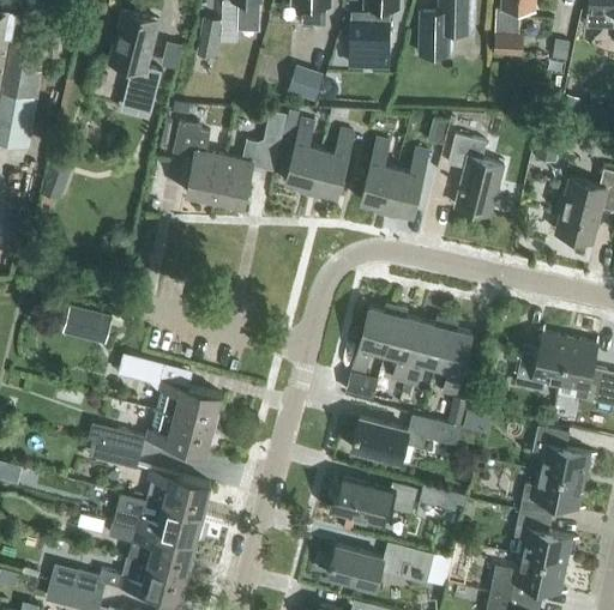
[(262,1),(260,0),(226,0),(227,1),(239,1),(238,30),(258,30),(259,1),(262,1)]
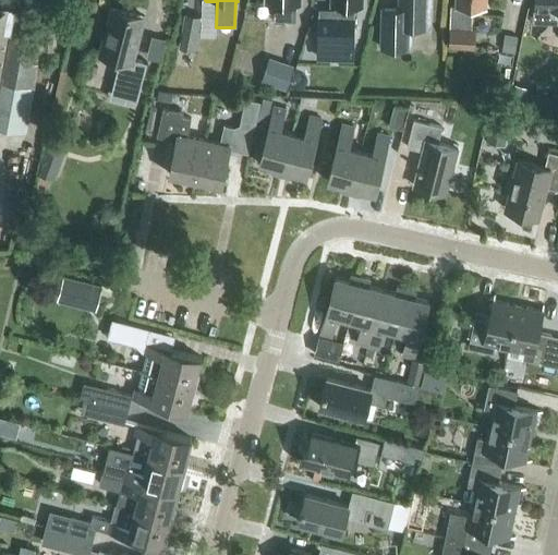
[(299,5),(299,0),(263,0),(264,5),(275,5),(275,22),(295,23),(295,5),(299,5)]
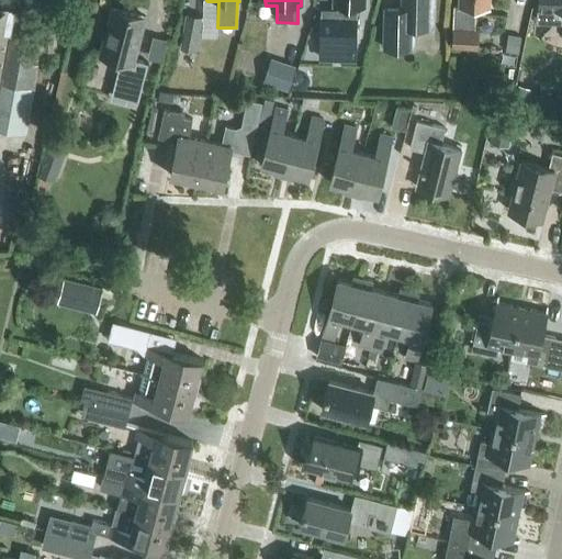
[(363,8),(363,3),(367,1),(366,0),(334,0),(334,7),(337,8),(337,20),(321,19),(321,45),(356,46),(357,8),(363,8)]
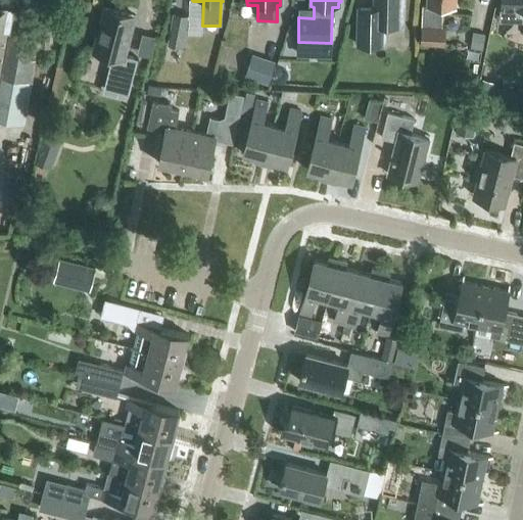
[(402,28),(402,0),(374,0),(374,11),(358,11),(358,48),(385,48),(386,27),(402,28)]
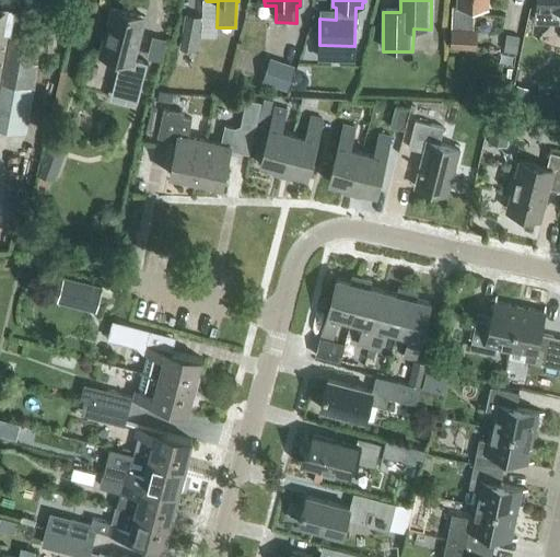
[(458,0),(458,8),(452,8),(450,48),(476,50),(477,32),(473,32),(474,10),(486,11),(486,0),(458,0)]
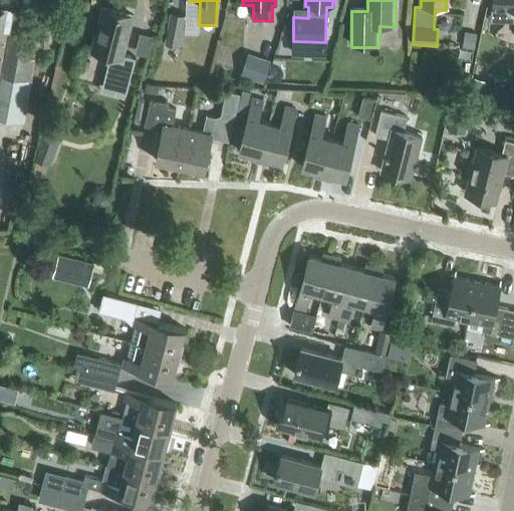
[(513,0),(492,0),(493,10),(513,10),(513,0)]
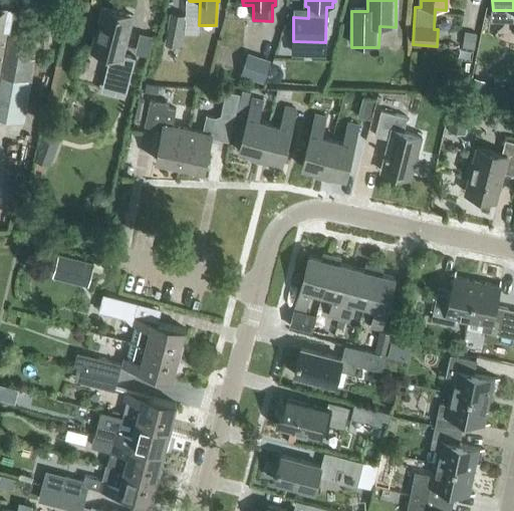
[(0,119),(23,124),(35,61),(30,60),(34,38),(9,33),(13,11),(0,8),(0,5),(1,1),(0,1),(0,119)]
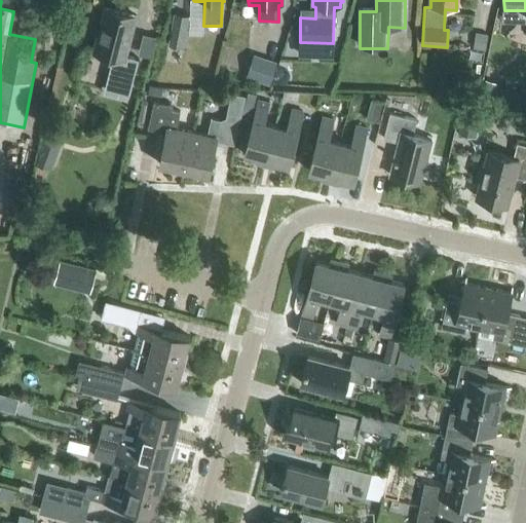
[(128,98),(138,62),(125,59),(137,19),(104,10),(92,54),(116,61),(108,92),(128,98)]
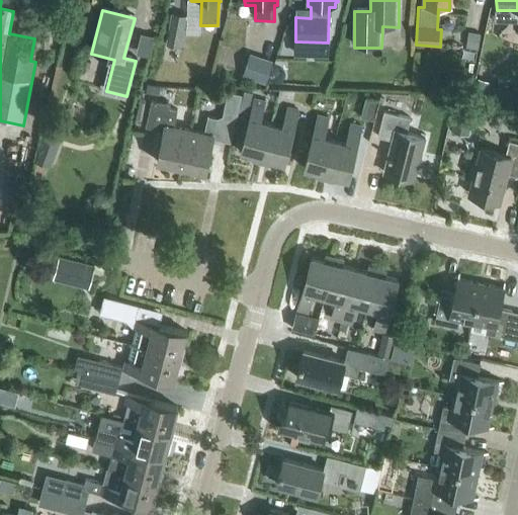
[(180,50),(186,17),(171,15),(165,47),(180,50)]
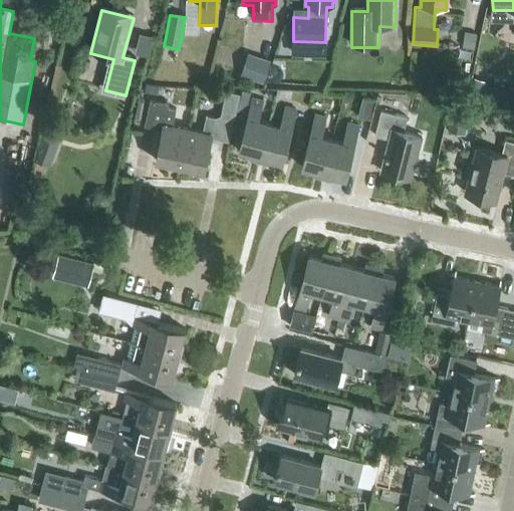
[(142,46),(134,45),(133,53),(154,57),(158,34),(145,32),(142,46)]
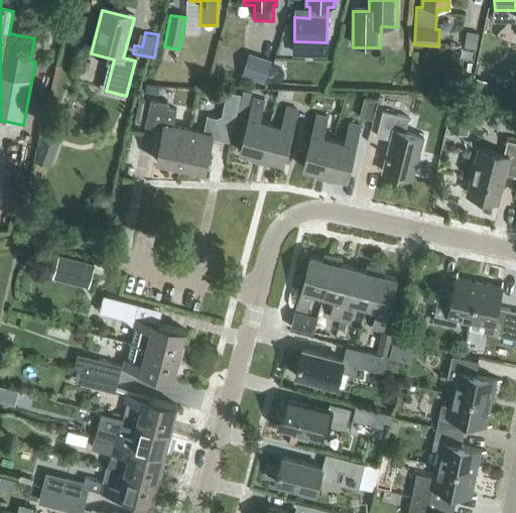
[(475,51),(478,36),(466,34),(464,50),(475,51)]
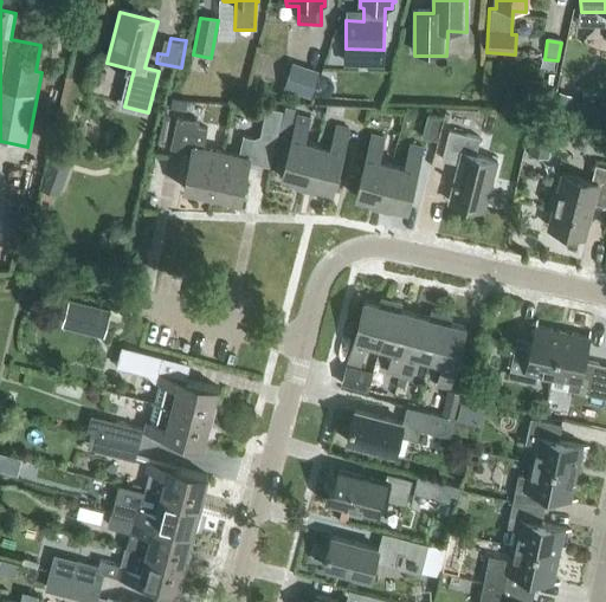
[(310,101),(320,75),(291,65),(283,92),(310,101)]
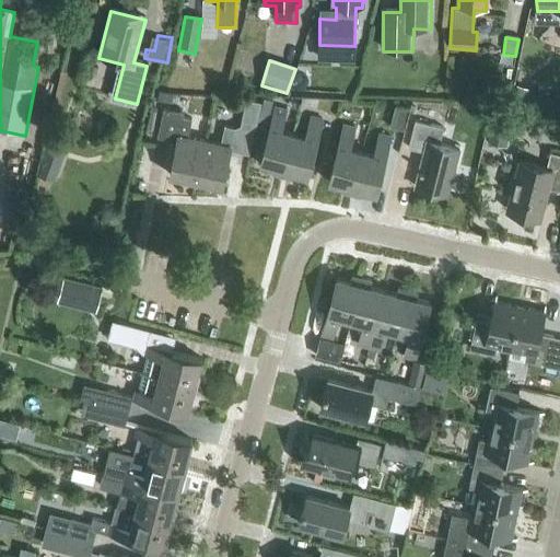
[(531,88),(516,84),(513,100),(527,103),(531,88)]
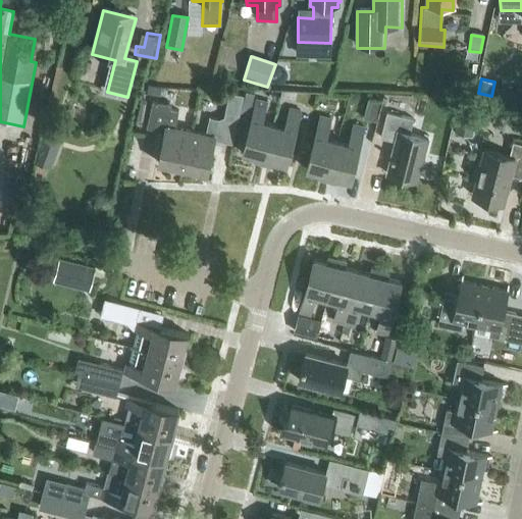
[(238,123),(243,98),(228,95),(223,120),(238,123)]
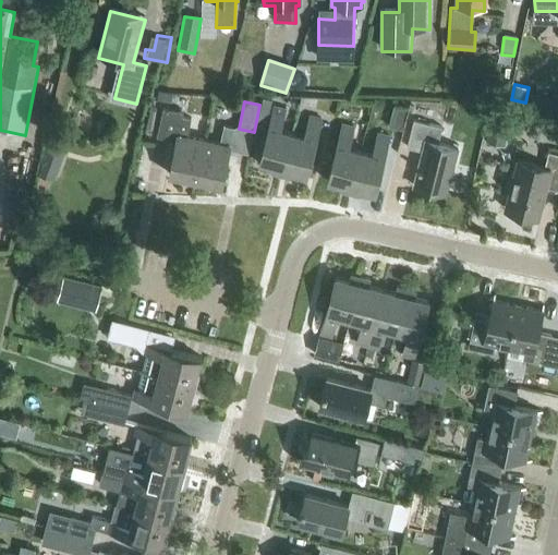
[(401,132),(407,110),(393,107),(388,129),(401,132)]
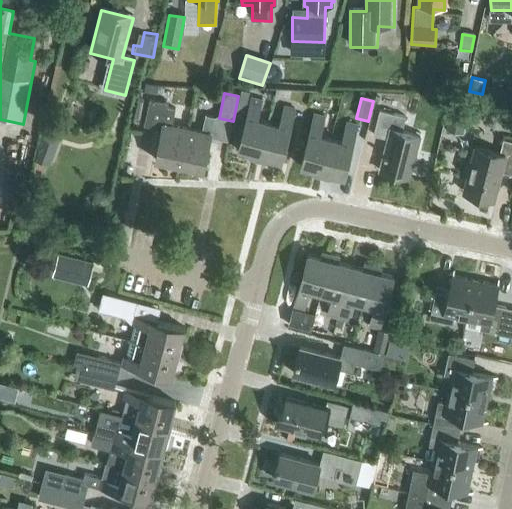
[(257,164),(268,125),(257,122),(262,103),(251,100),(237,152),(251,156),(249,162),(257,164)]
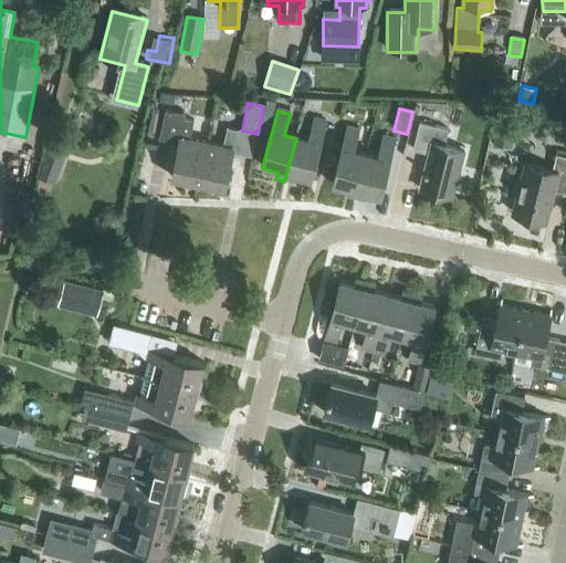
[(198,185),(207,145),(189,141),(194,123),(184,122),(185,117),(165,113),(159,142),(178,145),(171,179),(198,185)]
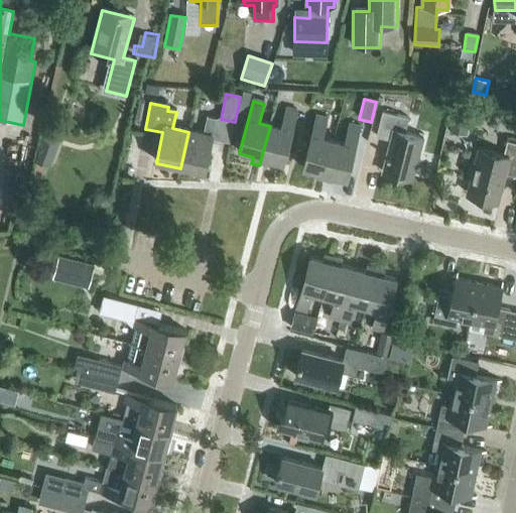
[(270,126),(259,165),(268,167),(270,161),(283,165),(296,112),(286,110),(281,129),(270,126)]
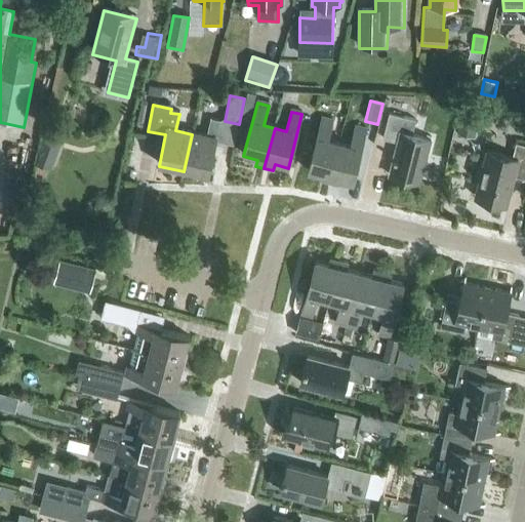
[(473,139),(478,117),(461,114),(456,135),(473,139)]
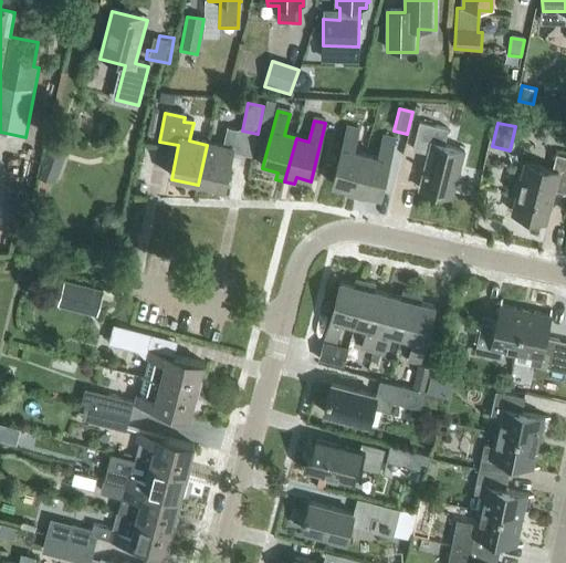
[(444,148),(448,132),(419,124),(412,152),(428,156),(419,191),(452,199),(464,153),(444,148)]
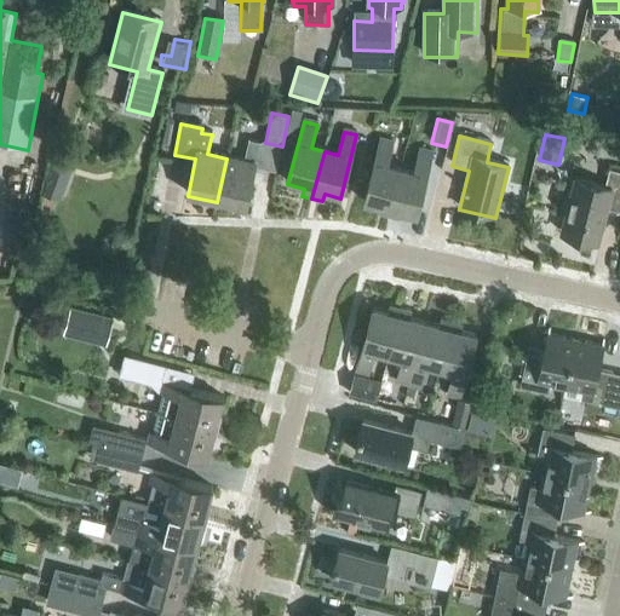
[(388,218),(400,171),(386,167),(392,144),(380,140),(363,205),(379,208),(378,216),(388,218)]
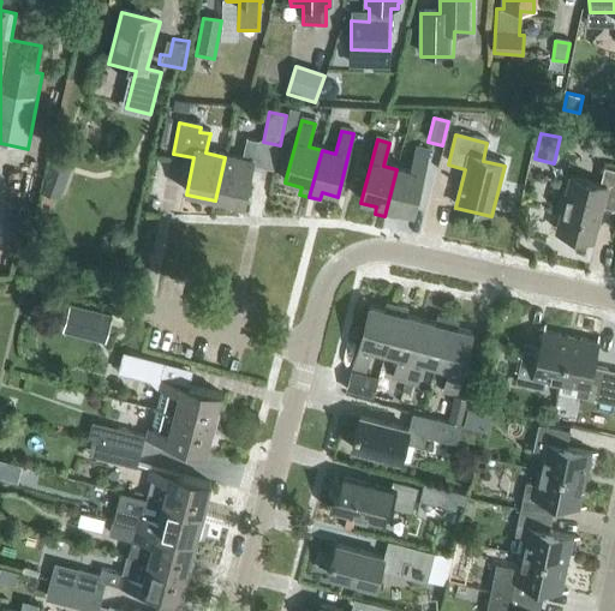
[(225,157),(215,201),(244,207),(257,143),(246,142),(242,161),(225,157)]
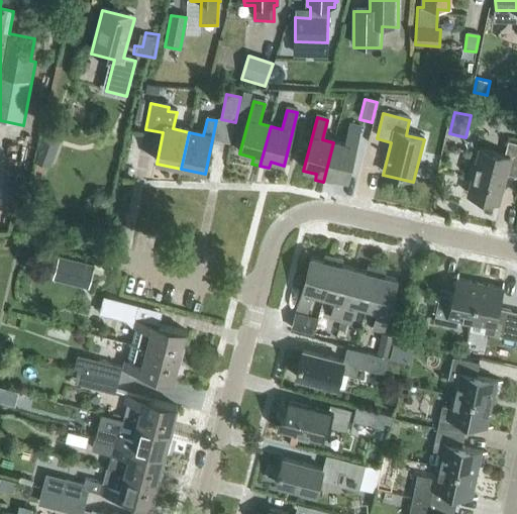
[(333,142),(323,182),(332,184),(333,178),(347,182),(360,129),(350,126),(345,145),(333,142)]
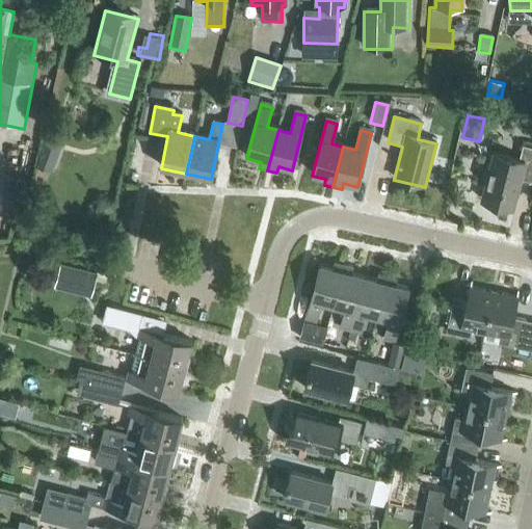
[(36,167),(53,174),(63,146),(45,138),(38,156),(41,156),(36,167)]
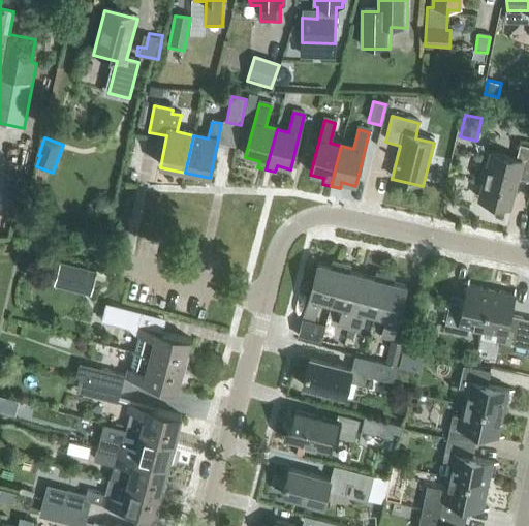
[(528,182),(528,148),(520,146),(516,161),(491,155),(479,202),(509,209),(517,180),(528,182)]
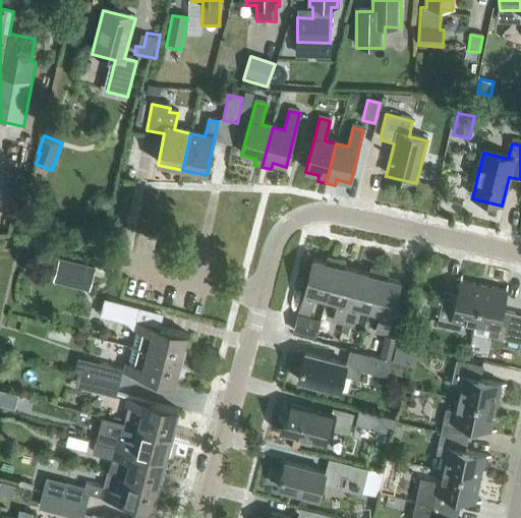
[(70,261),(59,257),(54,277),(65,280),(70,261)]
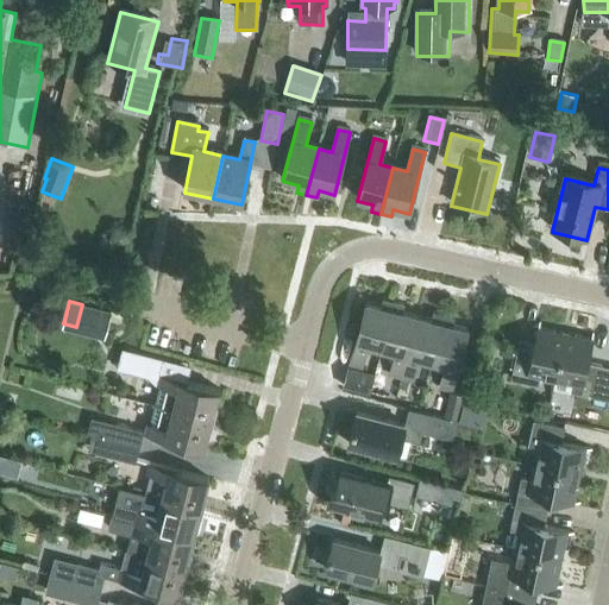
[(381,352),(394,304),(383,302),(381,309),(365,304),(350,367),(362,371),(368,348),(381,352)]
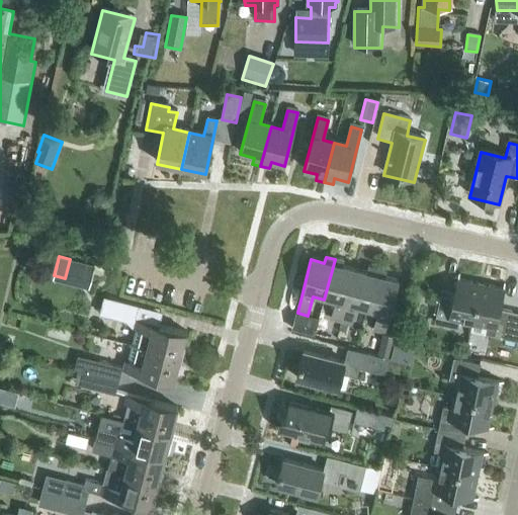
[(340,324),(354,271),(342,267),(343,261),(335,259),(324,299),(335,303),(330,321),(340,324)]
